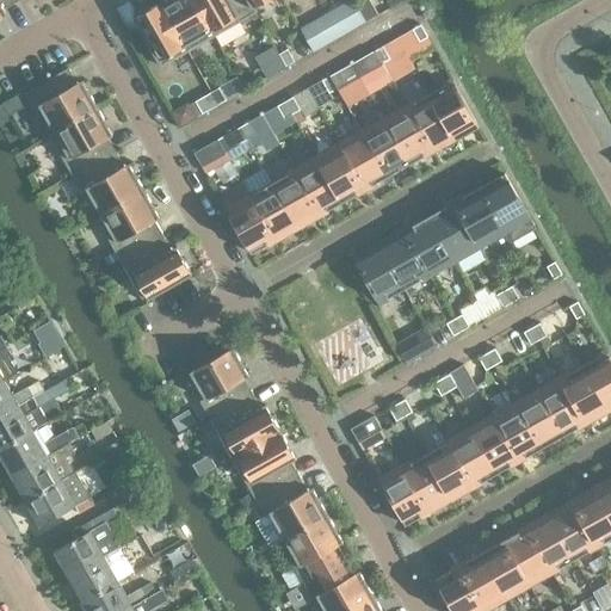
[(0,0),(0,18),(7,14),(4,8),(18,1),(17,0),(0,0)]
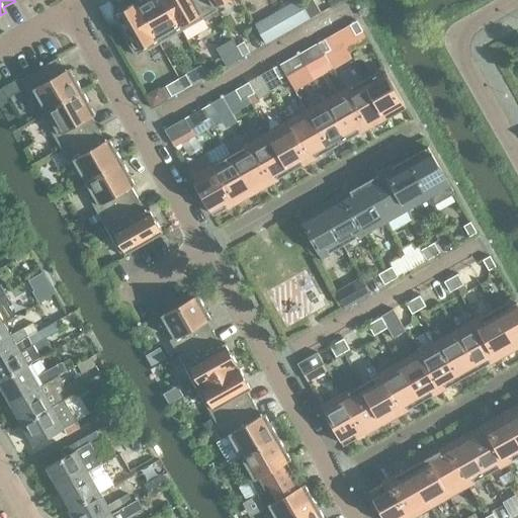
[(164,0),(140,0),(136,2),(159,44),(182,30),(164,0)]
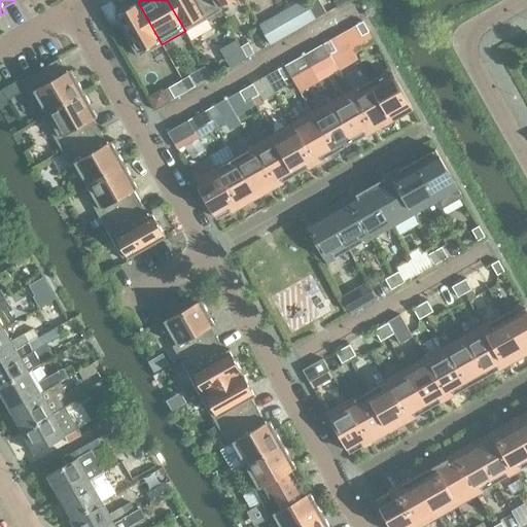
[(167,0),(185,31),(220,11),(213,0),(167,0)]
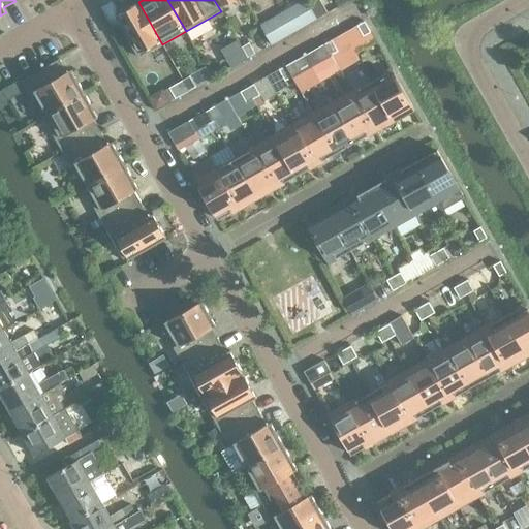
[(214,0),(221,11),(222,10),(220,6),(229,0),(214,0)]
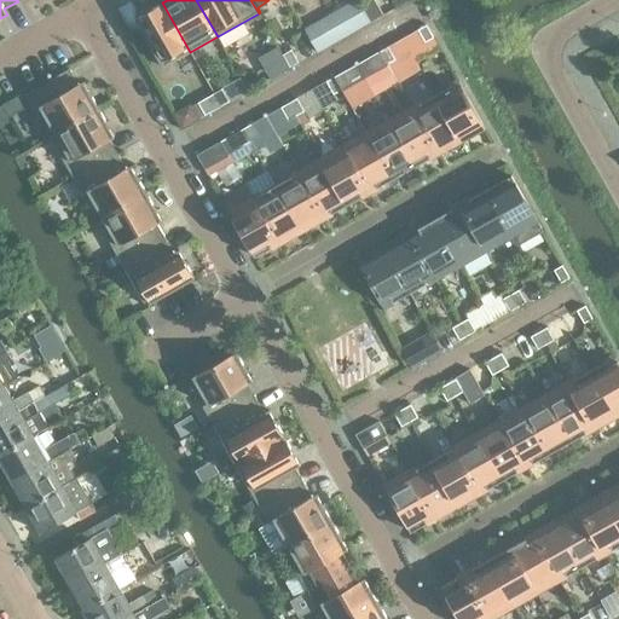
[(353,0),(330,13),(343,38),(370,22),(357,0),(353,0)]
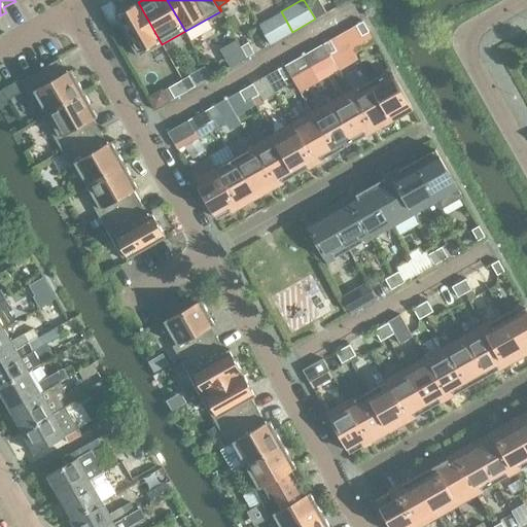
[(162,44),(138,2),(115,15),(139,57),(162,44)]
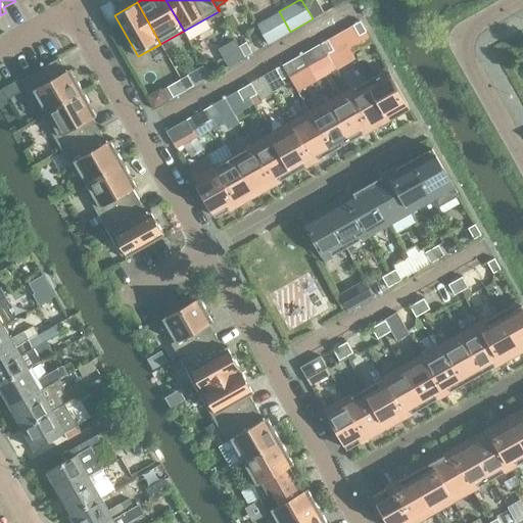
[(313,18),(323,12),(317,2),(306,8),(313,18)]
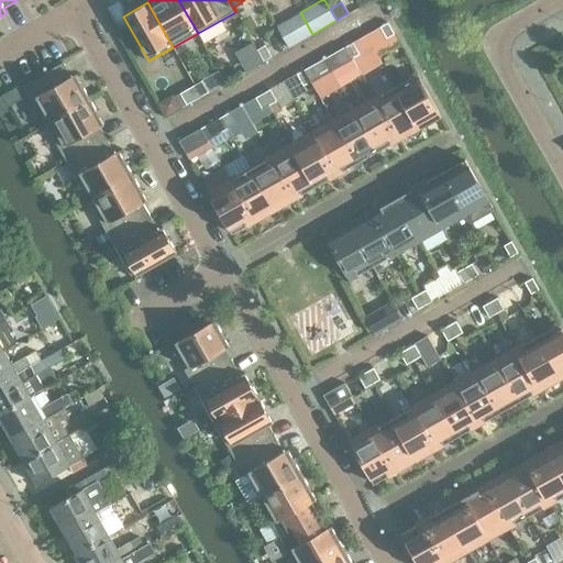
[(312,34),(300,12),(276,26),(288,47),(312,34)]
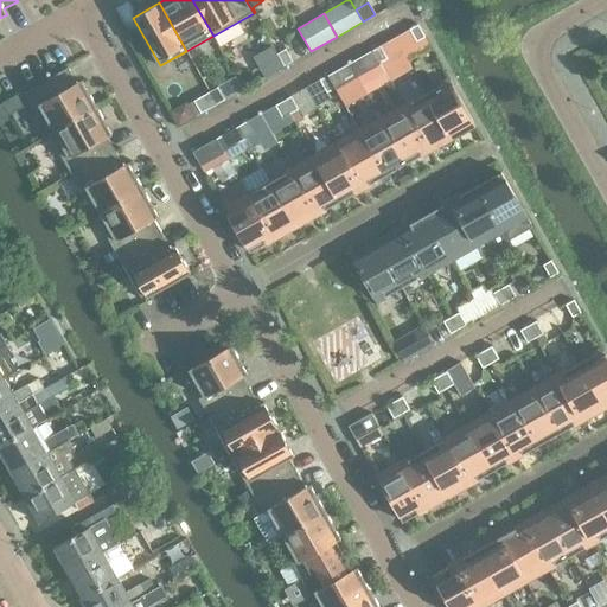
[(416,42),(425,37),(417,24),(410,29),(416,42)]
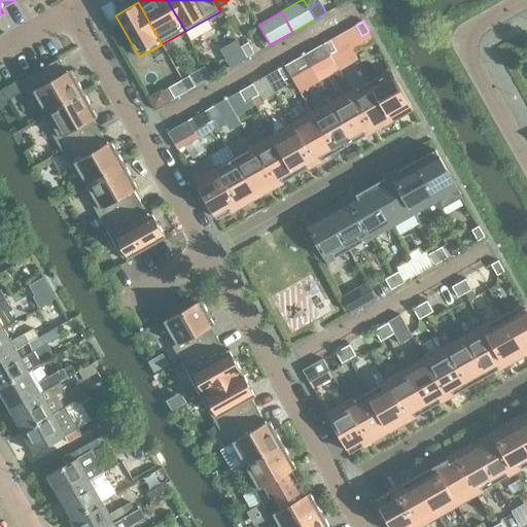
[(330,39),(323,43),(329,55),(337,50),(330,39)]
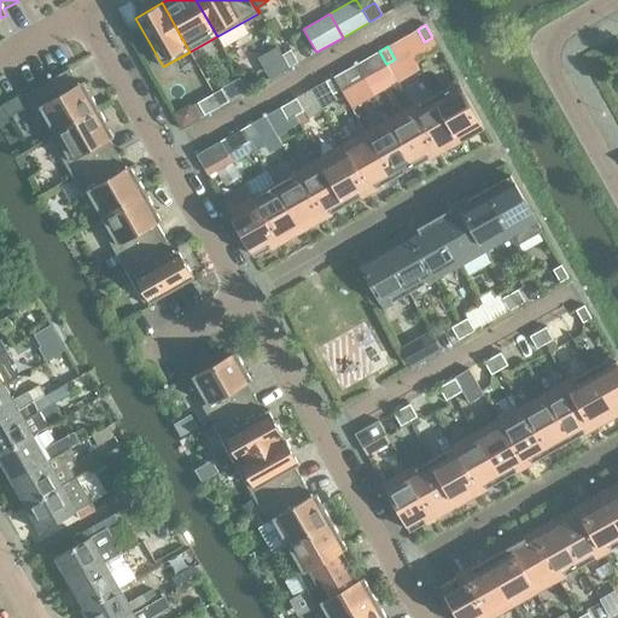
[(289,68),(279,50),(264,57),(275,76),(275,77),(289,69),(289,68)]
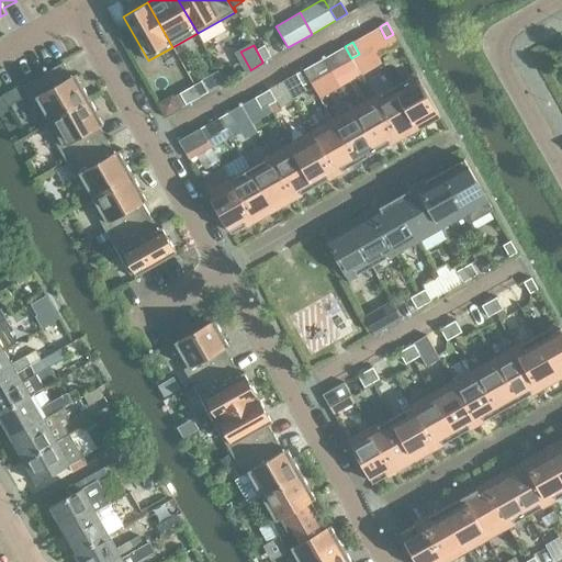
[(271,57),(265,45),(257,49),(263,60),(271,57)]
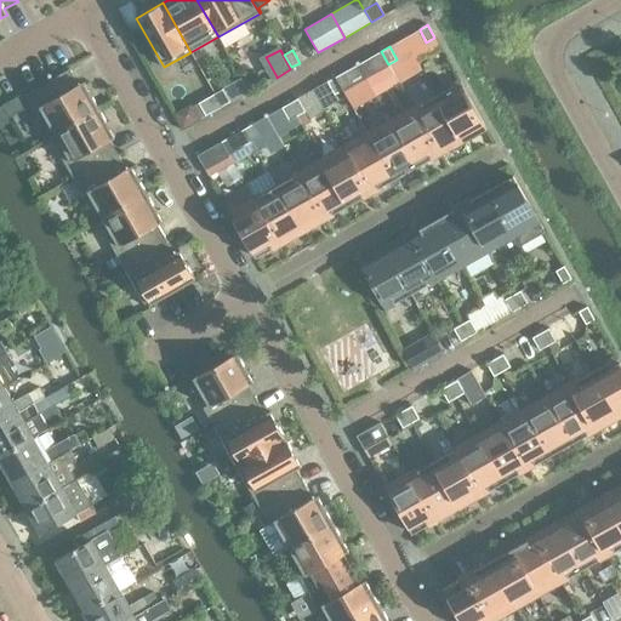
[(388,64),(381,51),(372,56),(380,68),(388,64)]
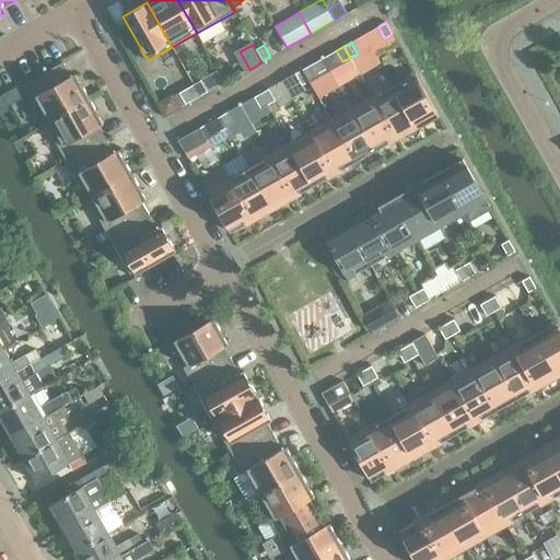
[(76,73),(70,77),(63,63),(62,61),(23,84),(32,101),(36,97),(49,120),(45,123),(45,124),(90,98),(76,73)]
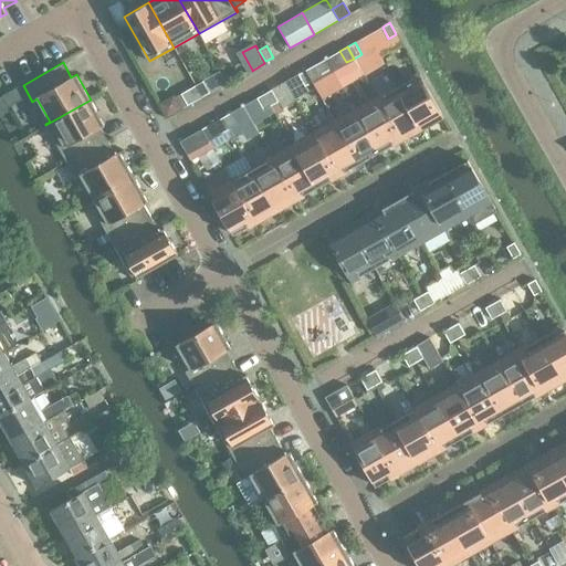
[(312,82),(320,77),(313,66),(305,71),(312,82)]
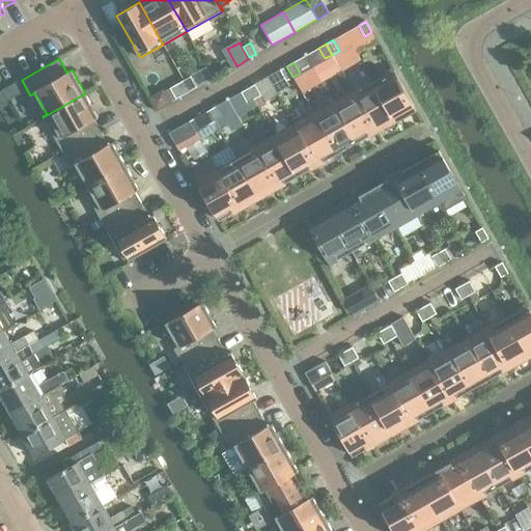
[(286,81),(292,77),(286,66),(280,70),(286,81)]
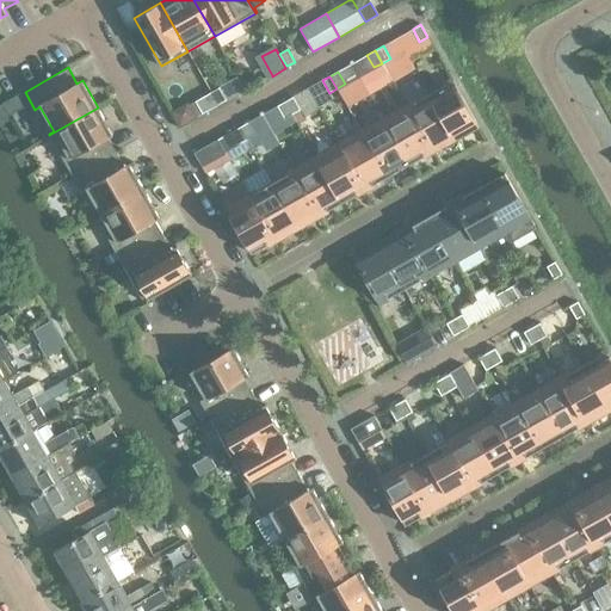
[(430,93),(455,139),(477,125),(452,81),(430,93)]
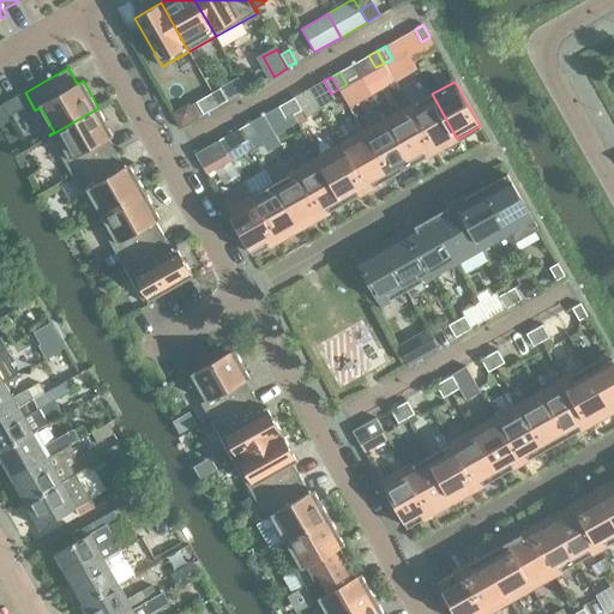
[(228,101),(221,88),(212,92),(220,106),(228,101)]
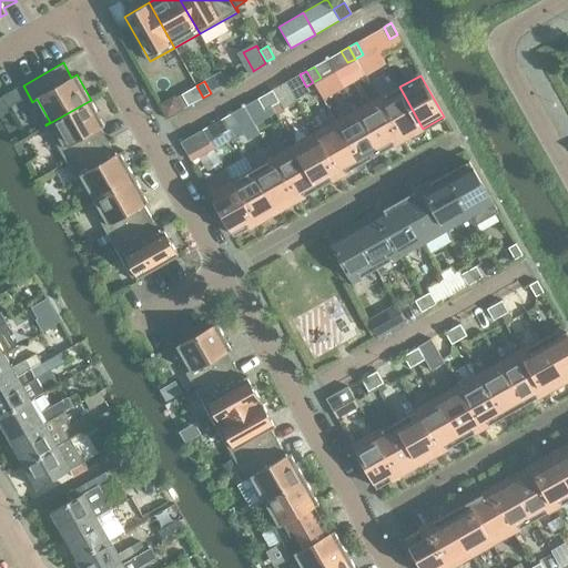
[(188,105),(195,101),(203,98),(196,85),(182,94),(188,105)]
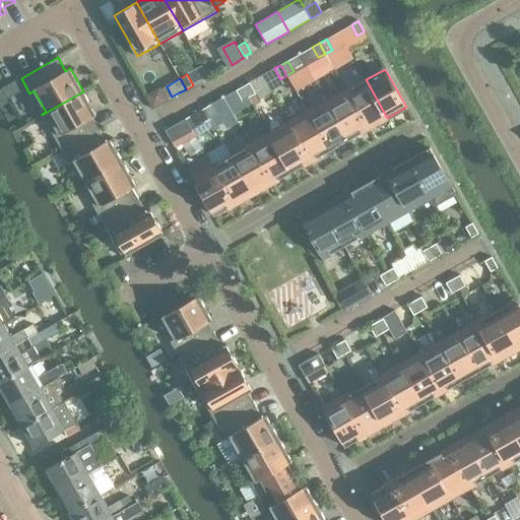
[(346,90),(368,128),(387,118),(366,79),(346,90)]
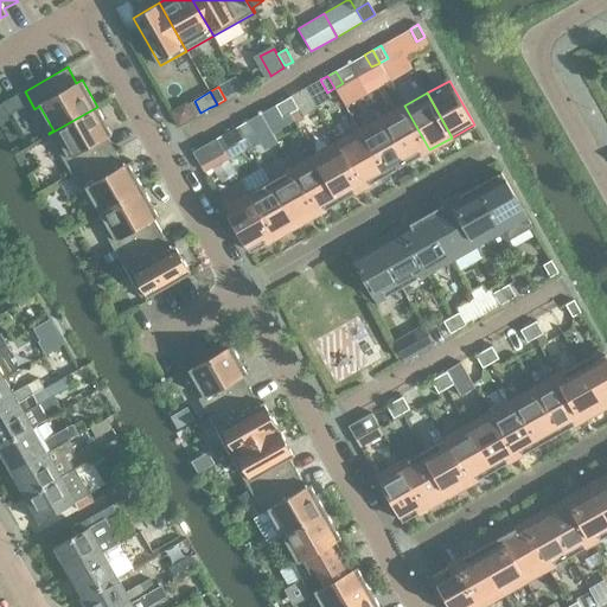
[(298,108),(292,96),(283,101),(291,113),(298,108)]
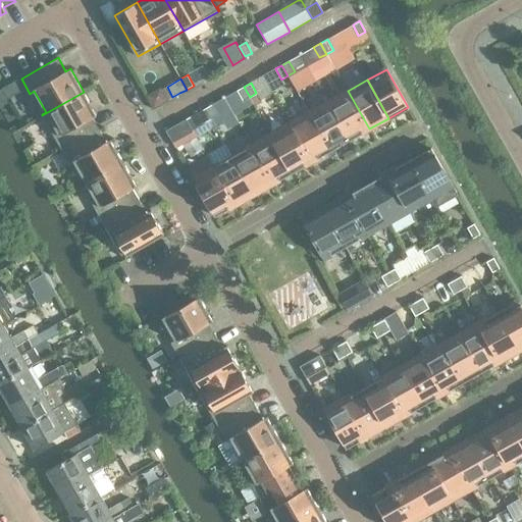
[(3,87),(0,88),(0,105),(10,100),(9,98),(3,87)]
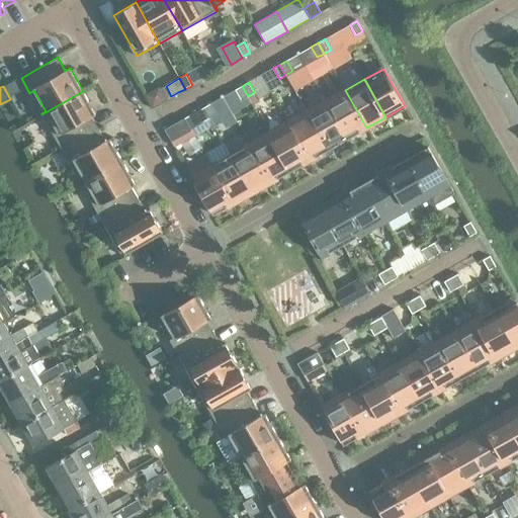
[(241,100),(248,96),(242,86),(235,90),(241,100)]
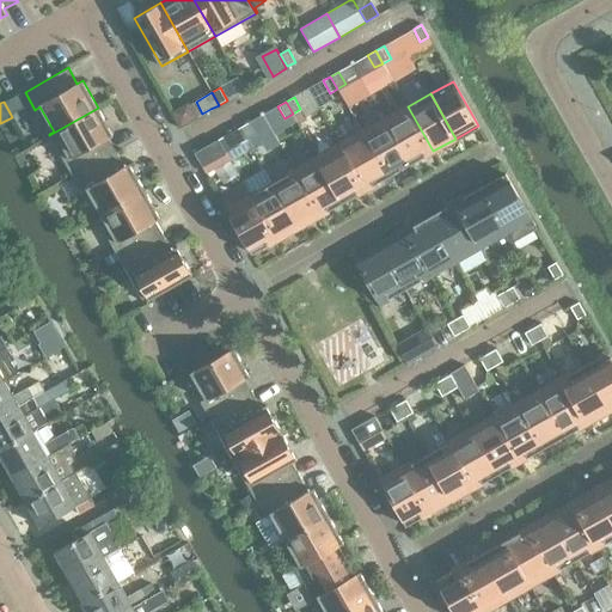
[(385,120),(410,164),(433,151),(408,106),(385,120)]
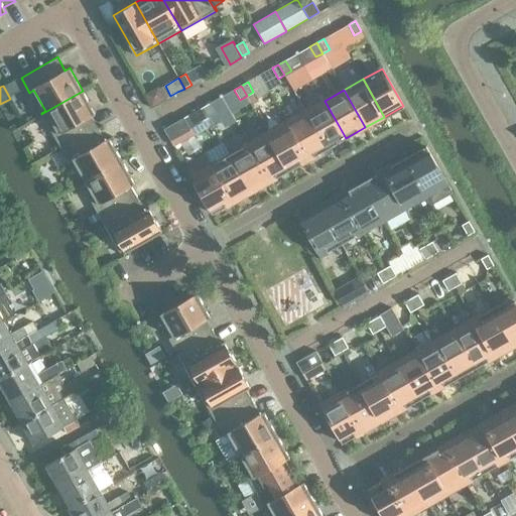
[(95,114),(90,104),(83,91),(41,114),(61,148),(98,128),(91,116),(95,114)]
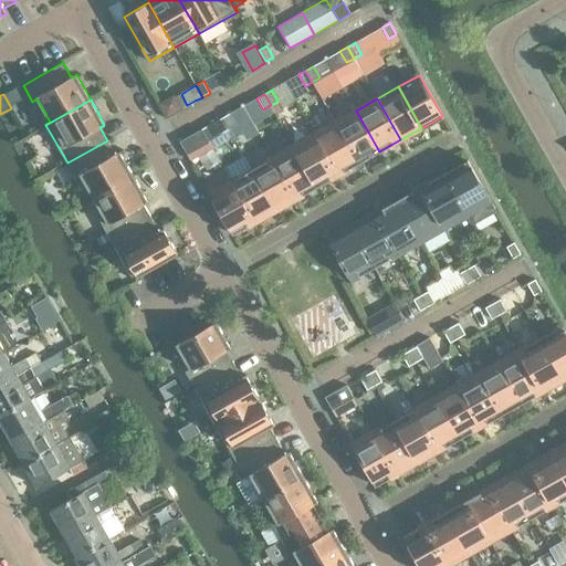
[(335,123),(358,164),(379,152),(356,111),(335,123)]
